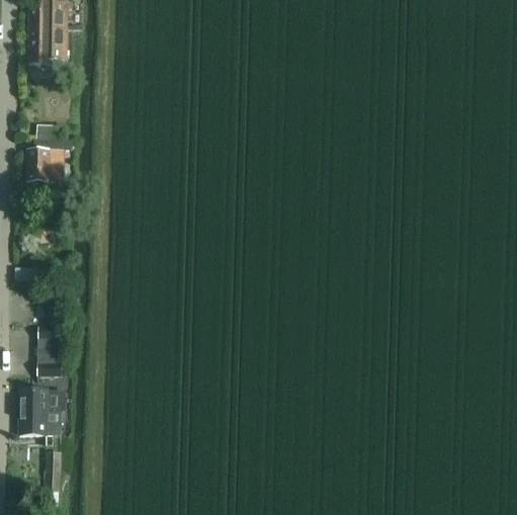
[(27,0),(27,29),(66,29),(66,3),(51,2),(51,0),(27,0)]
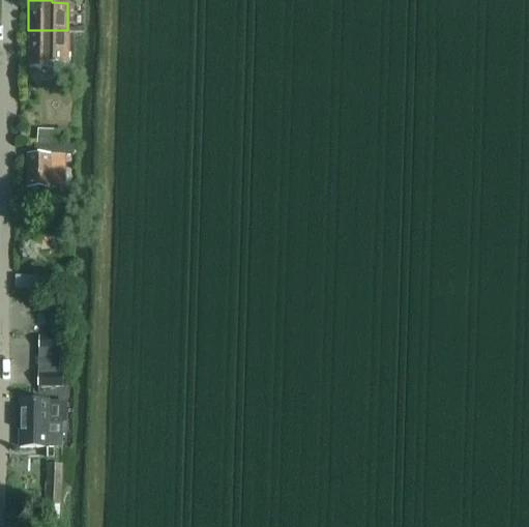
[(51,65),(51,61),(66,61),(67,30),(28,30),(27,64),(51,65)]
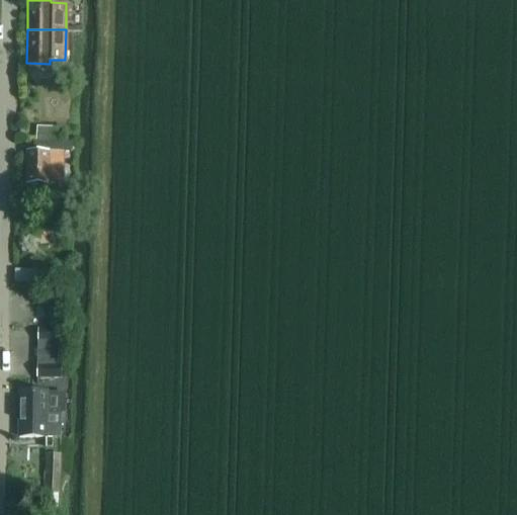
[(35,138),(63,138),(63,124),(35,124),(35,138)]
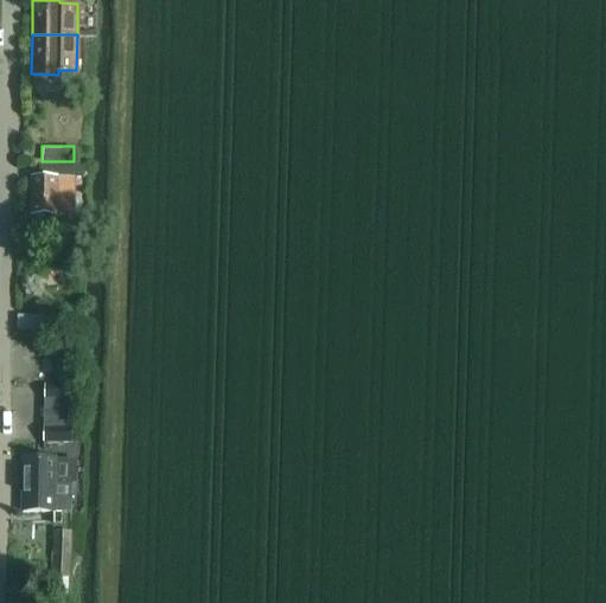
[(72,215),(72,179),(72,174),(82,174),(82,168),(56,168),(56,174),(30,174),(29,213),(72,215)]
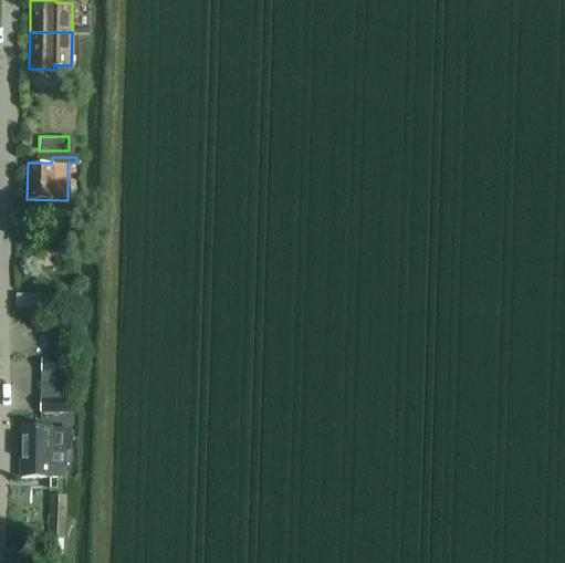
[(55,226),(70,227),(71,212),(56,211),(55,226)]
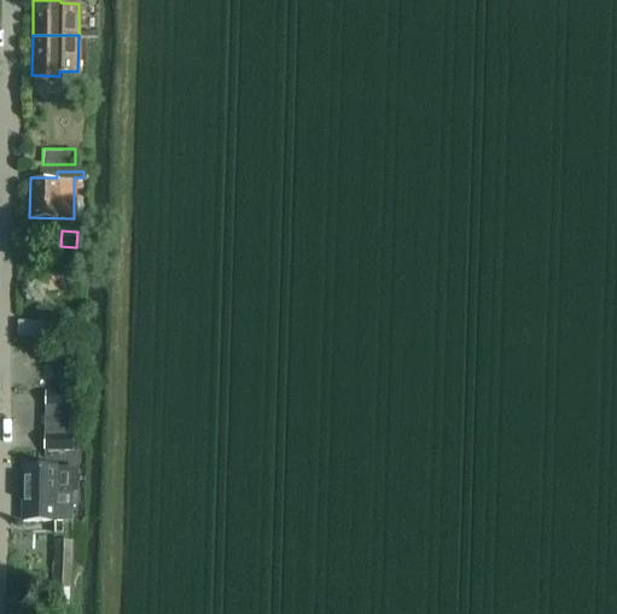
[(46,315),(46,319),(45,333),(64,334),(65,316),(46,315)]
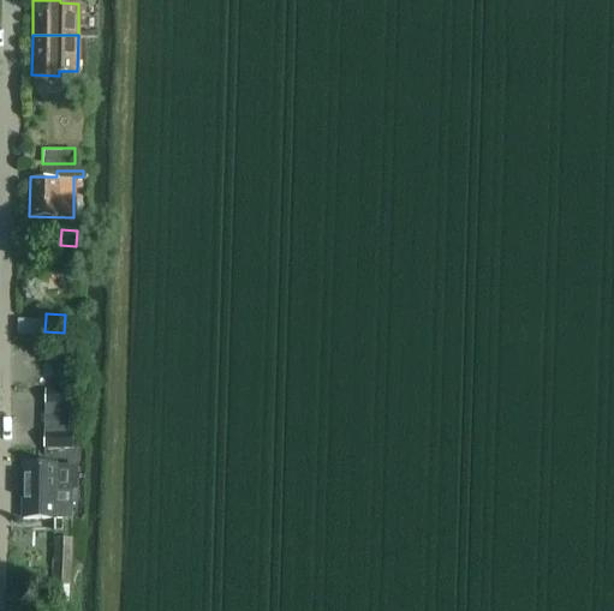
[(18,316),(17,330),(45,331),(46,317),(18,316)]
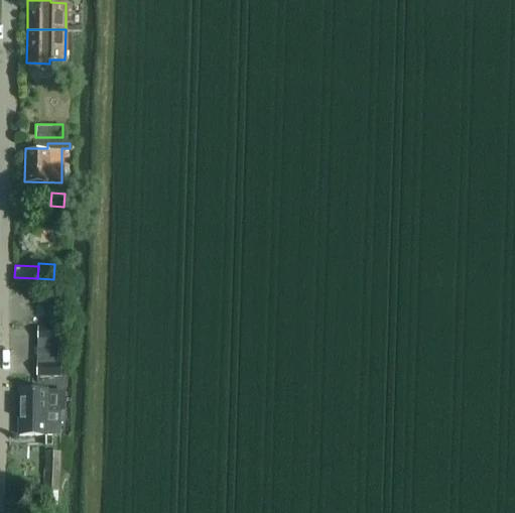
[(36,323),(36,337),(60,337),(60,324),(36,323)]
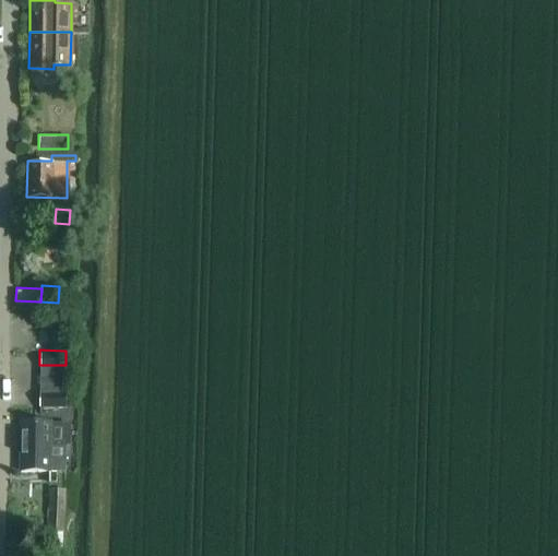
[(38,391),(64,392),(66,365),(39,365),(38,391)]
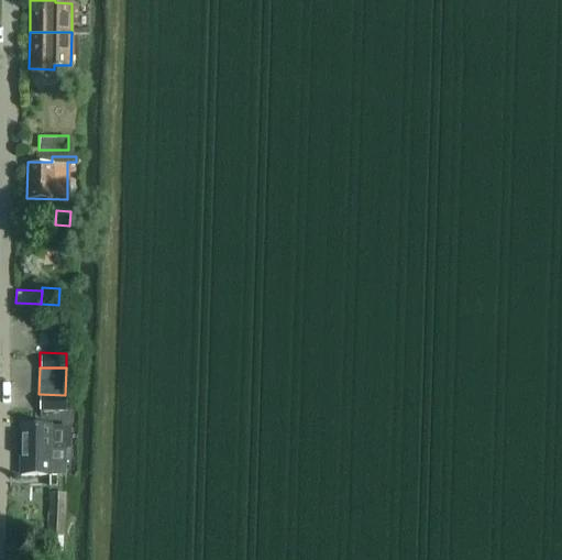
[(65,408),(65,395),(39,394),(39,407),(65,408)]
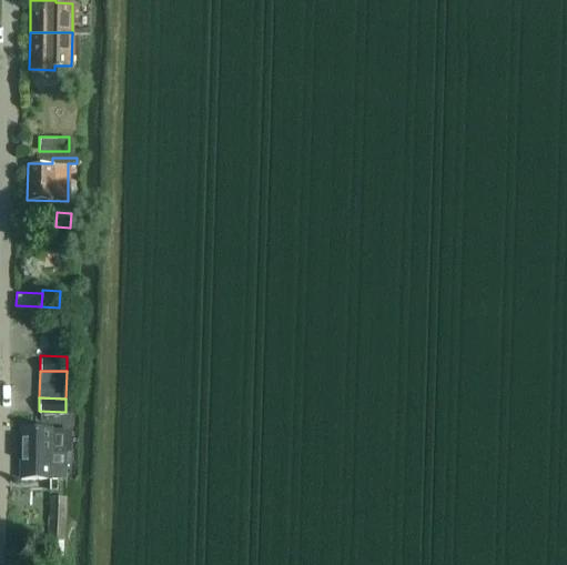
[(21,426),(20,475),(50,476),(50,426),(21,426)]
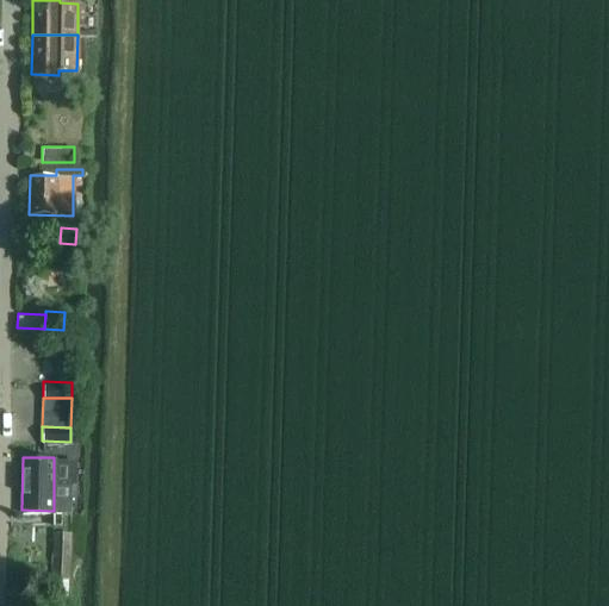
[(38,593),(64,593),(68,593),(68,578),(70,578),(70,530),(54,530),(53,578),(38,576),(38,593)]
